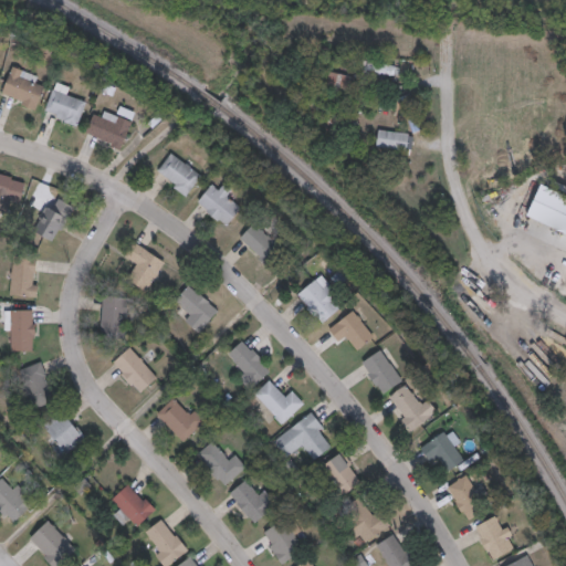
[(45,88),(35,85),(39,75),(12,66),(1,97),(38,109),(45,88)]
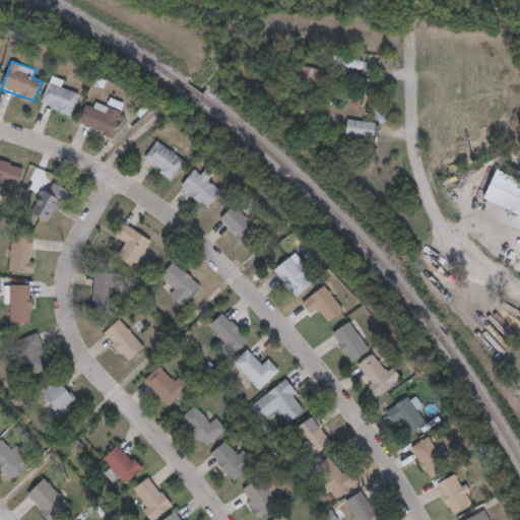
[(319,85),(323,70),(303,65),(300,80),(319,85)]
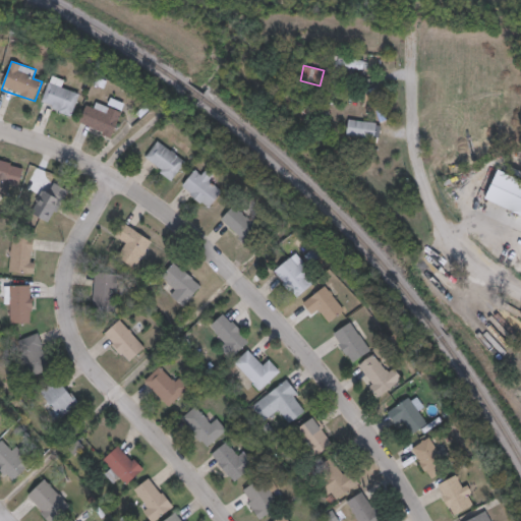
[(71,116),(79,96),(68,92),(71,83),(52,75),(41,104),(71,116)]
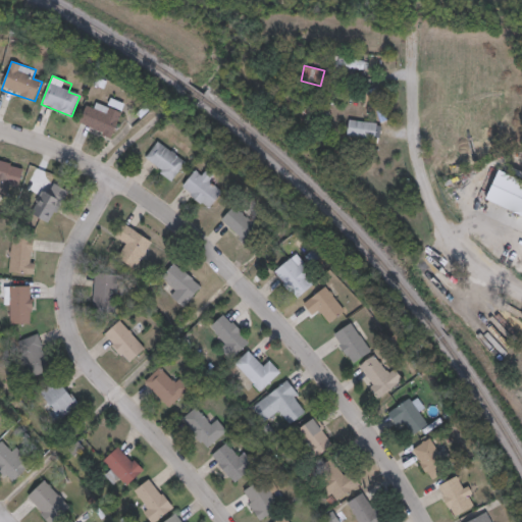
[(87,106),(79,124),(112,138),(122,112),(97,102),(94,109),(87,106)]
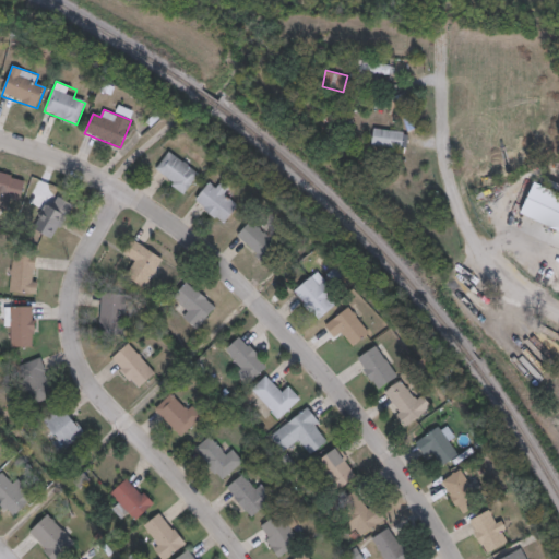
[(372,145),(407,150),(409,131),(373,128),(372,145)]
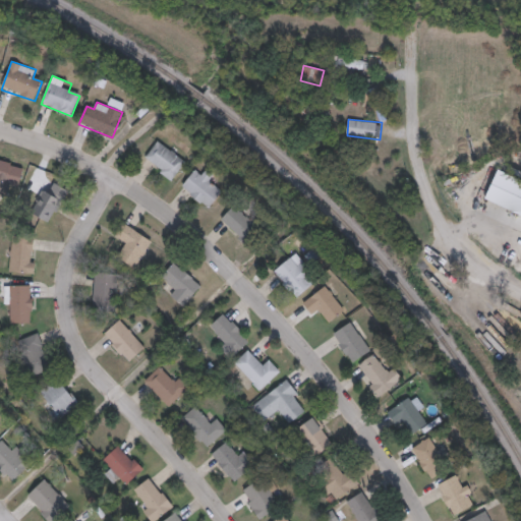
[(172,181),(186,161),(158,139),(143,160),(172,181)]
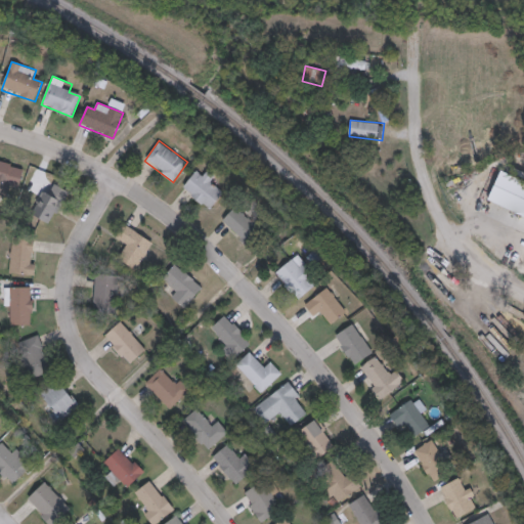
[(10,186),(20,188),(26,167),(0,160),(0,194),(7,197),(10,186)]
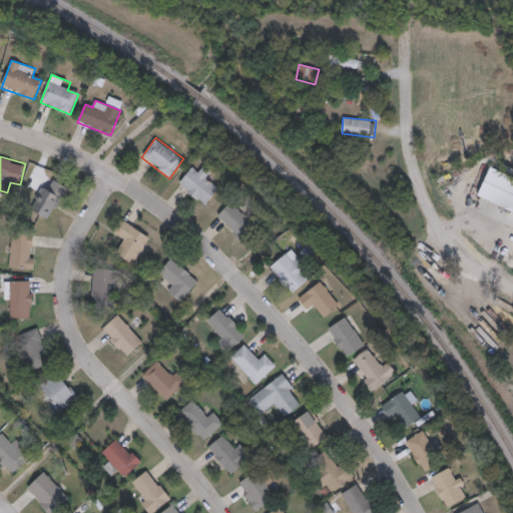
[(178,183),(204,205),(221,185),(196,162),(178,183)]
